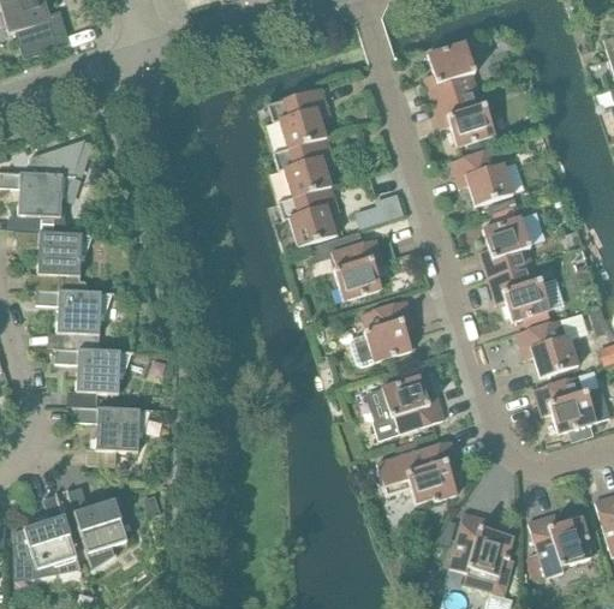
[(12,0),(0,4),(0,5),(9,33),(16,30),(24,57),(71,42),(60,9),(49,12),(45,0),(12,0)]
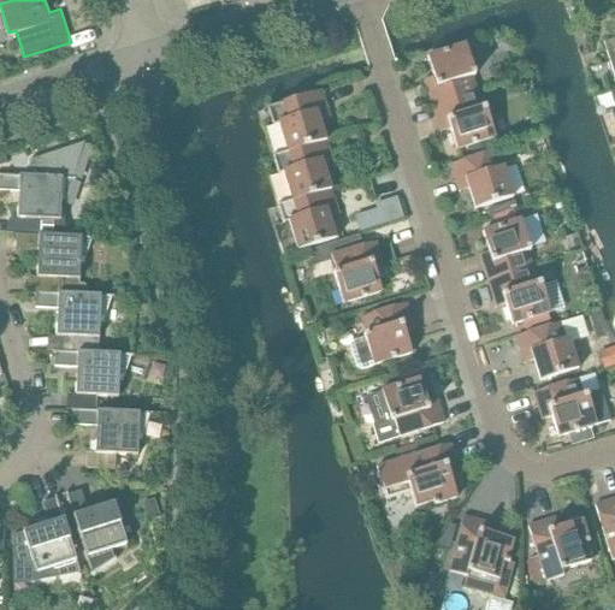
[(614,33),(604,37),(610,57),(614,55),(614,33)]
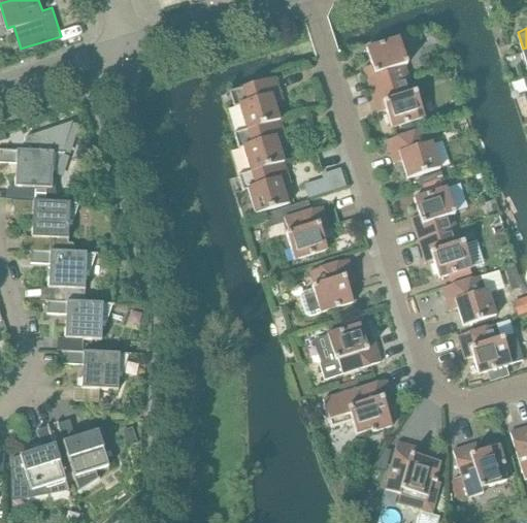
[(364,65),(371,87),(409,74),(405,61),(407,61),(399,34),(366,44),(372,62),(364,65)]
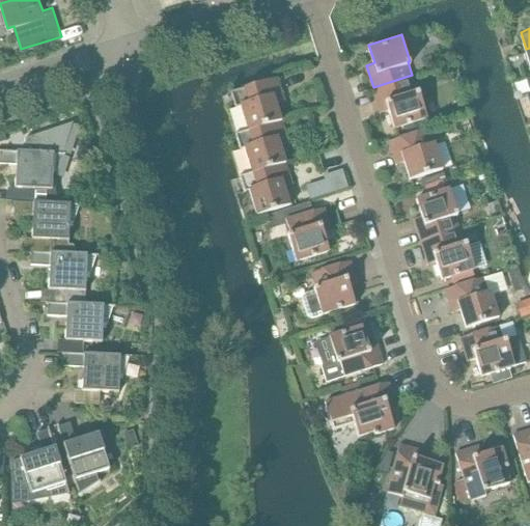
[(277,74),(233,87),(231,88),(236,104),(241,102),(249,127),(281,116),(276,100),(284,97),(277,74)]
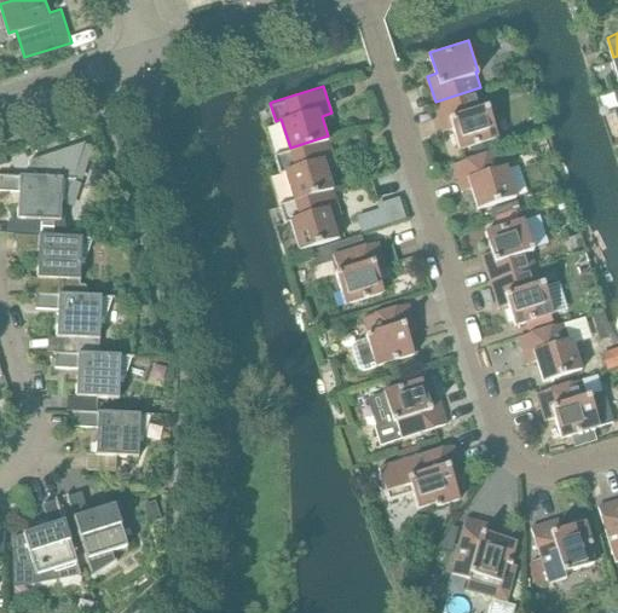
[(480,87),(435,102),(443,128),(452,126),(460,146),(498,134),(487,103),(485,104),(480,87)]
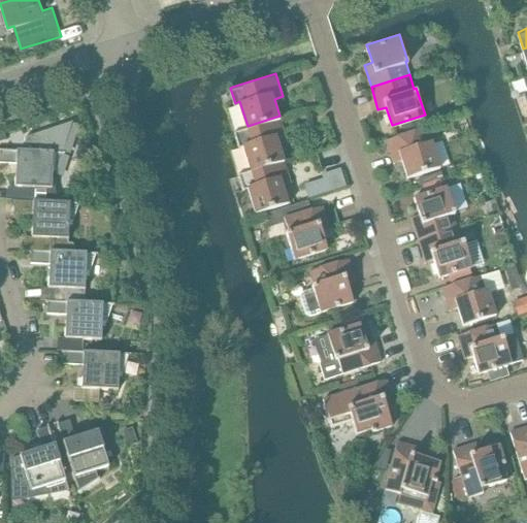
[(287,138),(280,116),(248,126),(234,129),(239,144),(243,143),(252,167),(252,168),(284,158),(278,141),(287,138)]
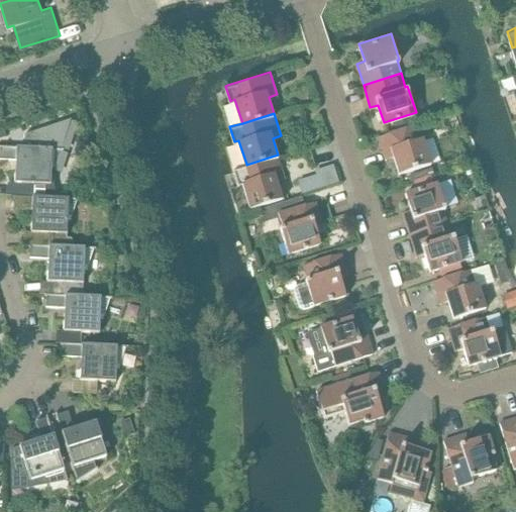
[(0,142),(0,156),(16,157),(15,180),(18,180),(17,192),(54,194),(52,181),(52,168),(55,168),(55,164),(60,146),(64,147),(64,145),(61,145),(70,117),(72,117),(72,115),(24,130),(24,143),(0,142)]
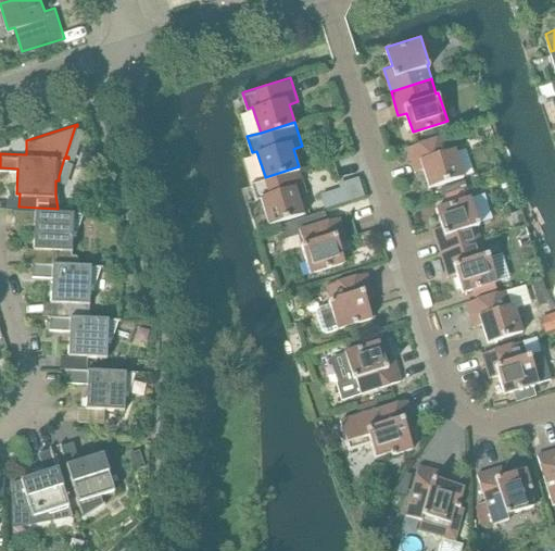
[(448,132),(407,145),(415,168),(424,166),(429,185),(464,174),(455,146),(453,147),(448,132)]
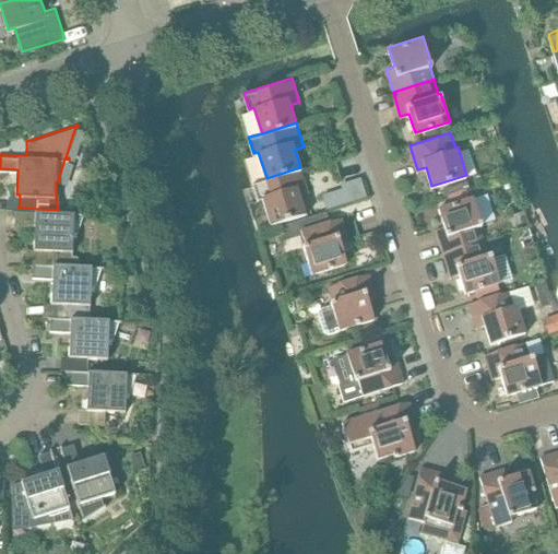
[(266,178),(266,177),(252,181),(258,198),(262,197),(271,223),(306,212),(299,193),(308,190),(300,167),(266,178)]
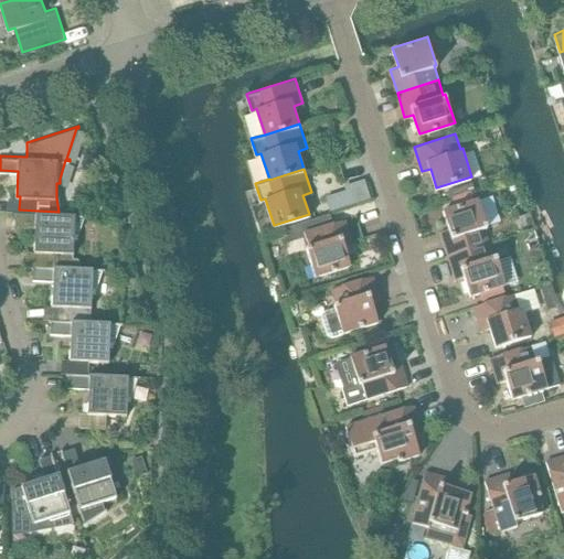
[(352,203),(370,197),(364,180),(347,185),(352,203)]
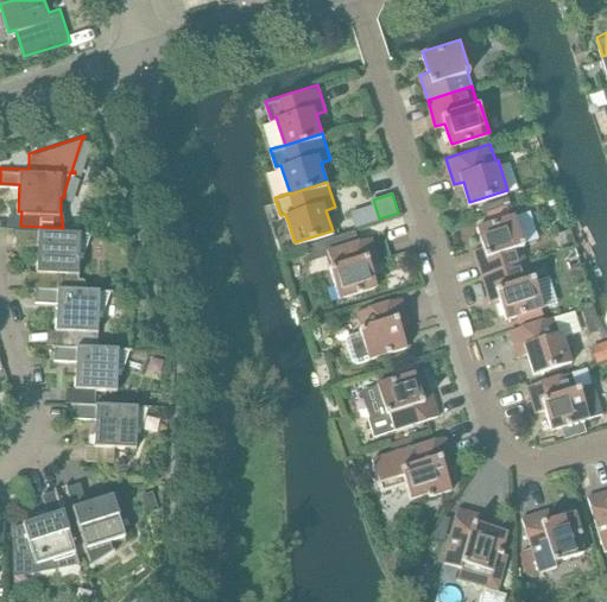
[(509,194),(481,203),(484,209),(484,210),(511,201),(509,194)]
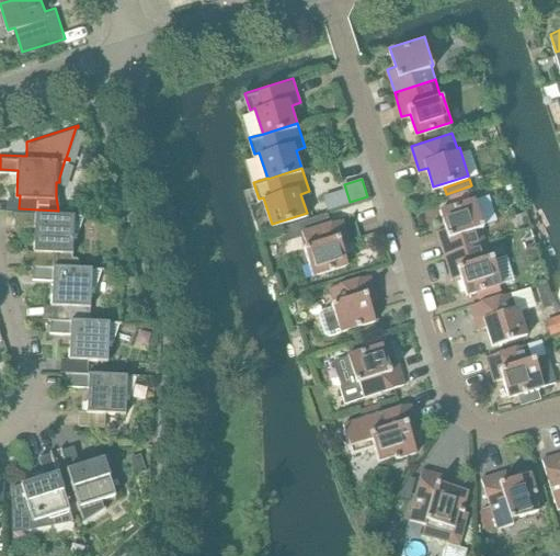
[(437,228),(445,252),(486,239),(481,225),(483,224),(475,195),(440,207),(446,226),(437,228)]
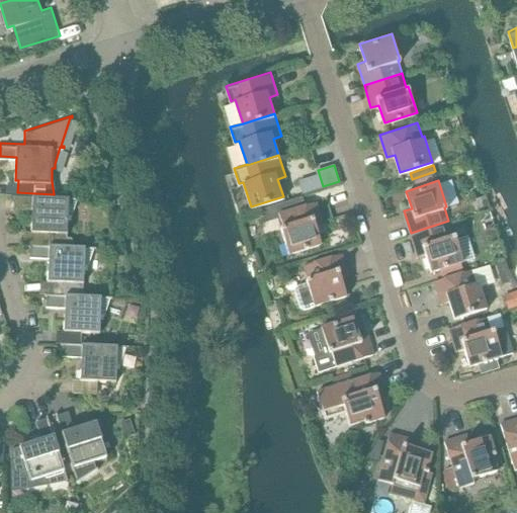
[(32,206),(31,230),(34,230),(34,242),(74,244),(72,235),(67,235),(68,217),(71,218),(71,214),(76,197),(80,196),(80,195),(54,194),(17,192),(12,192),(12,193),(14,193),(14,205),(32,206)]
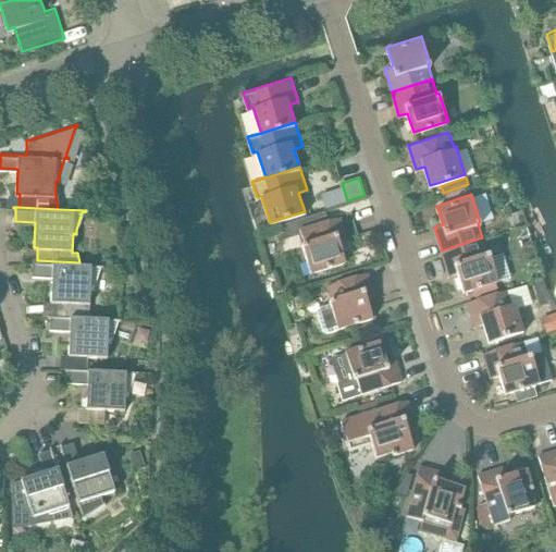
[(341,215),(300,228),(305,242),(303,243),(311,271),(345,260),(340,241),(348,238),(341,215)]
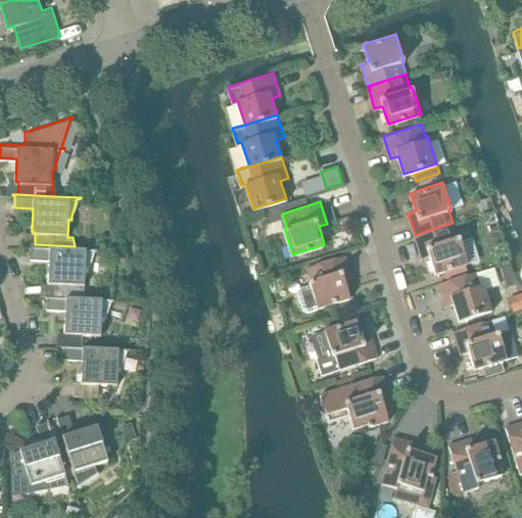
[(453,223),(415,235),(422,257),(430,254),(435,272),(444,269),(447,279),(469,272),(466,263),(468,262),(459,235),(457,236),(453,223)]
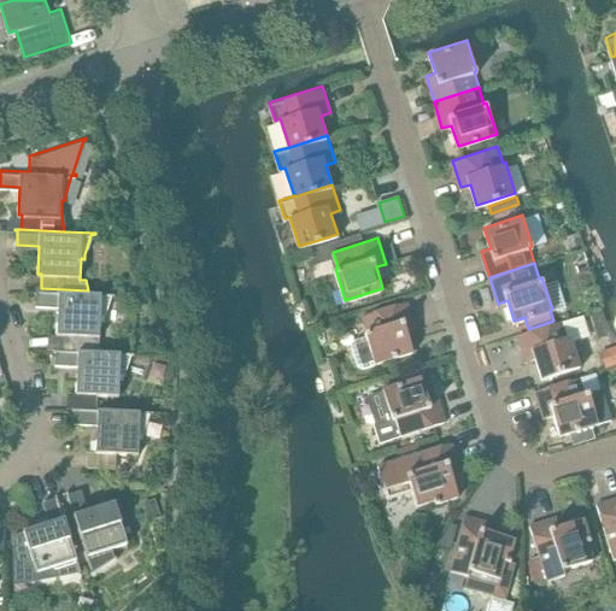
[(88,291),(41,288),(34,288),(34,289),(36,289),(36,304),(58,304),(57,332),(62,332),(60,347),(97,348),(97,334),(100,334),(100,317),(104,318),(105,312),(111,293),(115,293),(115,292),(88,291)]
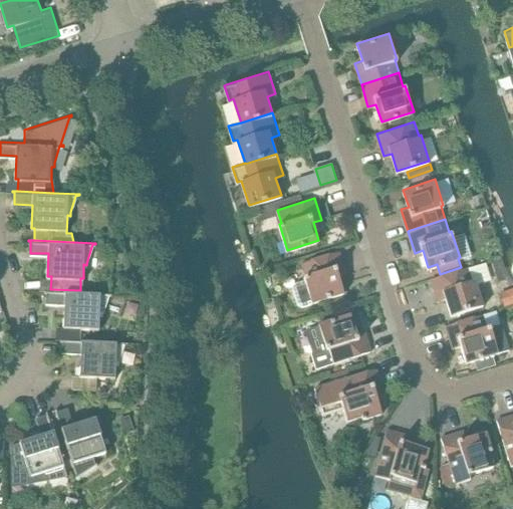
[(339,249),(301,261),(306,274),(303,275),(304,278),(295,281),(293,285),(298,302),(302,304),(343,291),(338,274),(346,271),(339,249)]
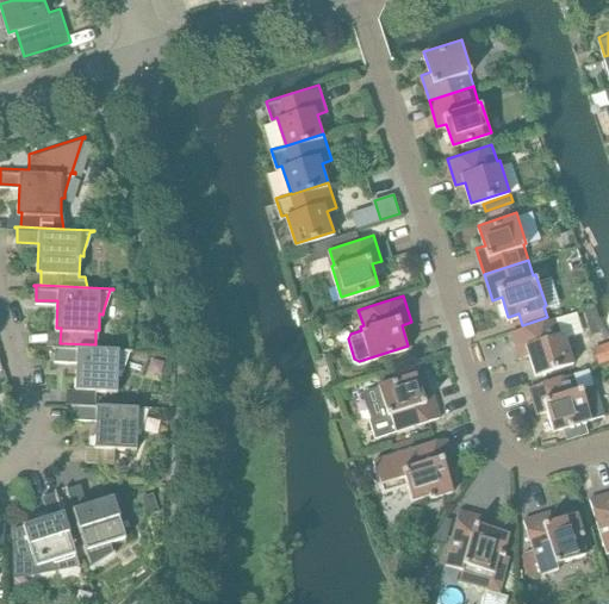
[(522,325),(511,329),(520,355),(529,352),(535,373),(573,361),(564,330),(561,331),(555,315),(547,317),(522,325)]
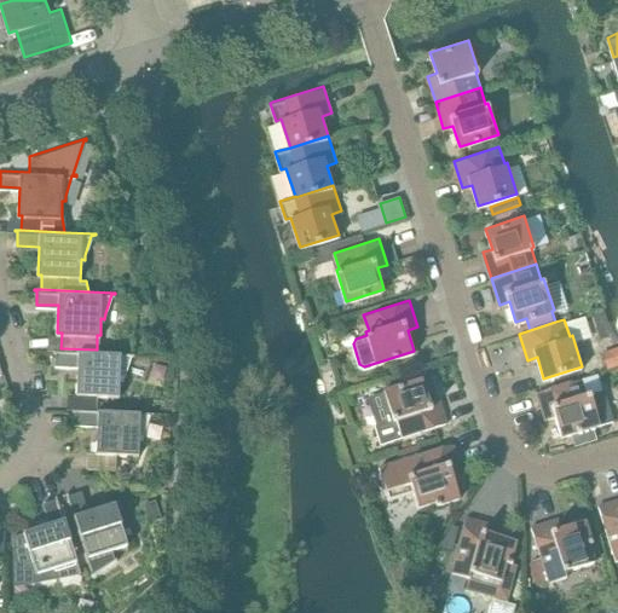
[(617,345),(605,350),(610,363),(617,359),(617,345)]
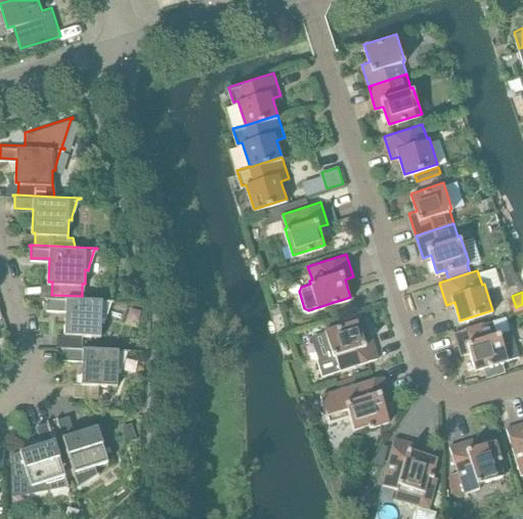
[(114,298),(82,296),(51,295),(45,295),(45,296),(47,307),(66,308),(64,332),(101,334),(104,319),(104,315),(111,299),(114,299),(114,298)]
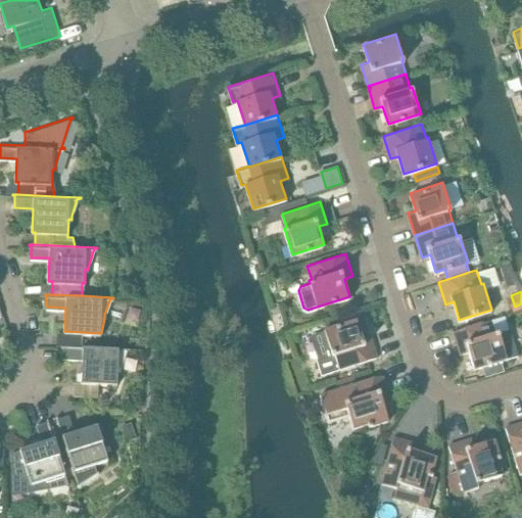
[(332,352),(317,358),(322,373),(339,367),(377,355),(370,332),(362,335),(357,318),(345,321),(342,312),(324,317),(327,327),(324,328),(332,352)]
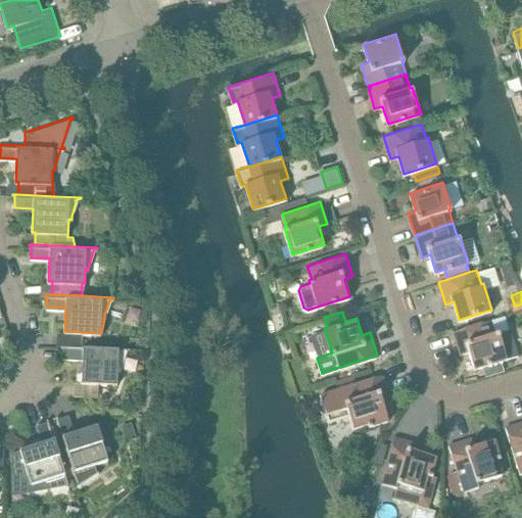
[(495,331),(491,318),(454,329),(461,352),(469,349),(474,367),(518,354),(510,327),(495,331)]
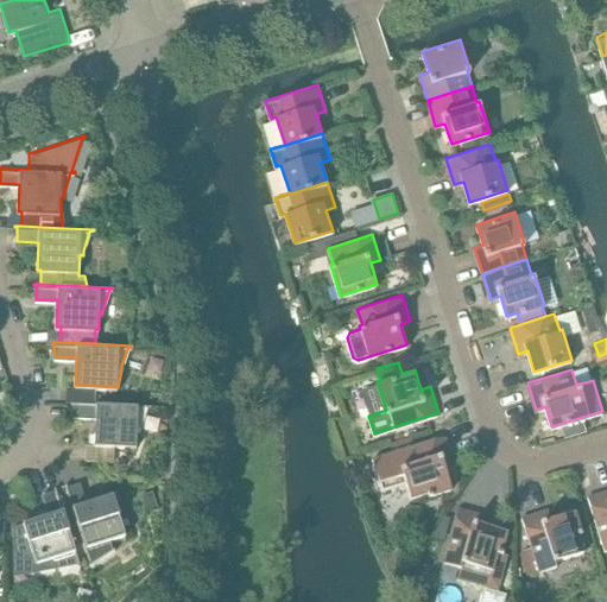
[(71,399),(71,401),(75,401),(74,414),(95,416),(94,443),(100,443),(100,457),(113,458),(114,444),(137,444),(137,429),(141,429),(141,424),(147,405),(151,405),(151,403),(95,400),(71,399)]
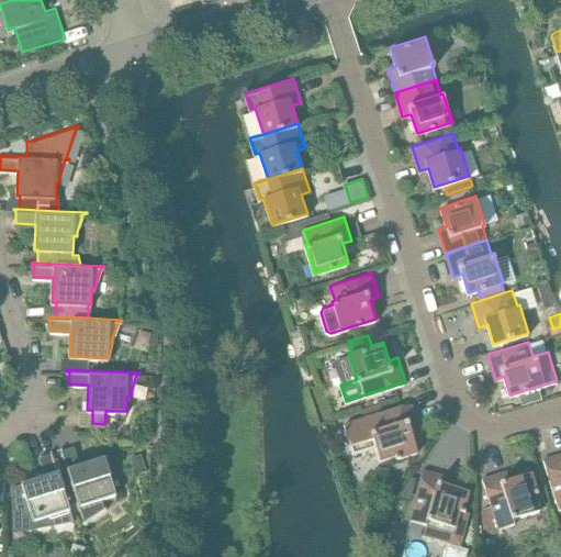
[(354,452),(376,444),(380,458),(395,454),(396,457),(417,450),(411,429),(419,425),(412,401),(344,422),(354,452)]
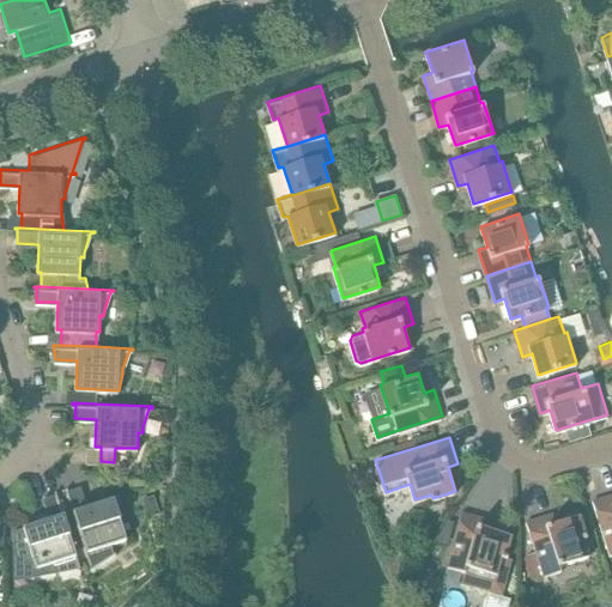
[(127,536),(114,496),(88,504),(82,484),(68,487),(67,485),(66,485),(91,565),(91,568),(116,552),(115,550),(114,551),(111,541),(127,536)]
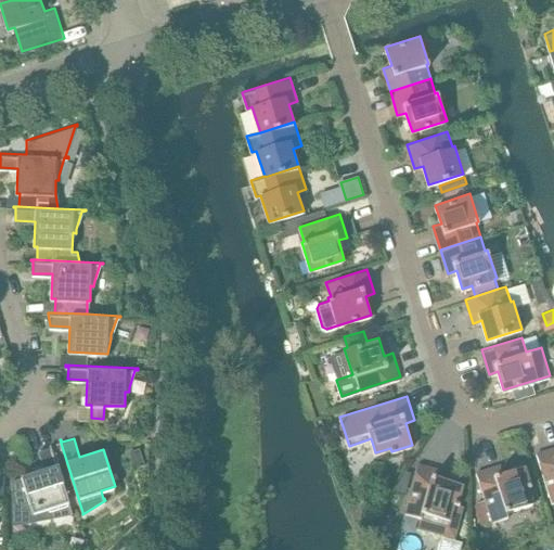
[(72,513),(73,512),(51,443),(50,443),(50,445),(39,449),(46,471),(34,474),(33,472),(11,478),(13,524),(15,524),(15,522),(52,510),(71,509),(72,513)]
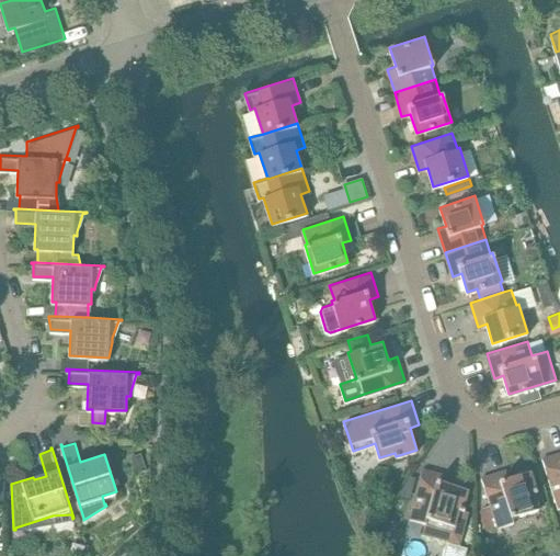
[(559,450),(543,456),(558,507),(559,506),(559,450)]
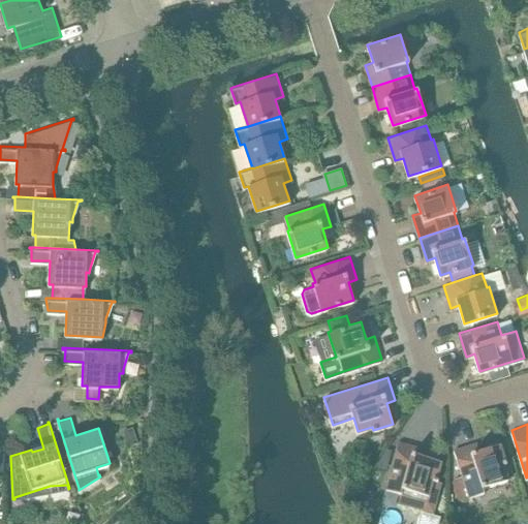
[(399,439),(385,488),(400,491),(398,500),(425,507),(424,511),(422,510),(417,523),(436,523),(439,515),(433,513),(441,480),(436,479),(441,460),(421,454),(423,445),(399,439)]
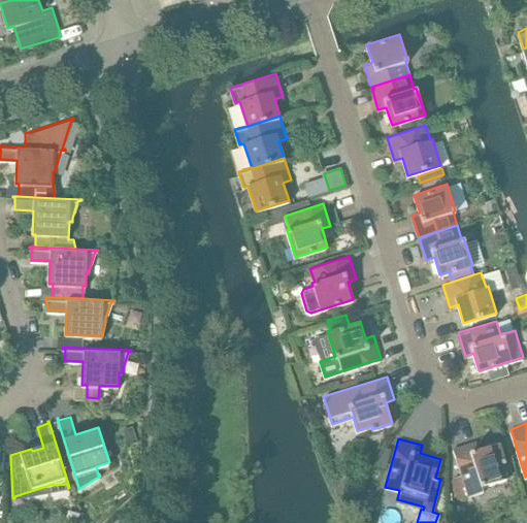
[(453,447),(468,495),(484,490),(482,485),(507,477),(502,462),(505,461),(499,442),(479,448),(476,439),(453,447)]
